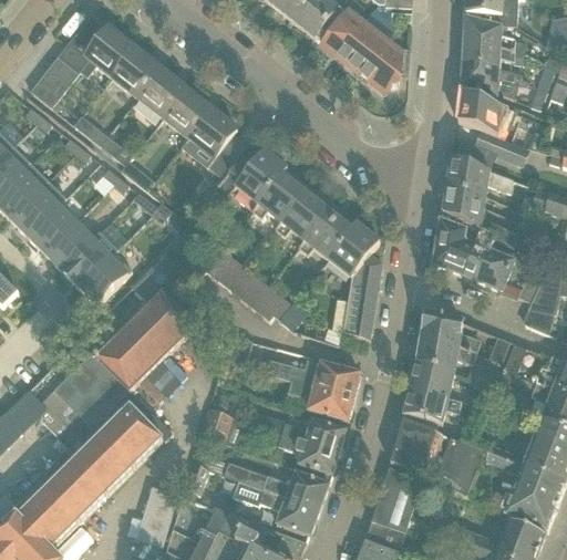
[(270,0),(269,1),(292,19),(307,0),(270,0)]
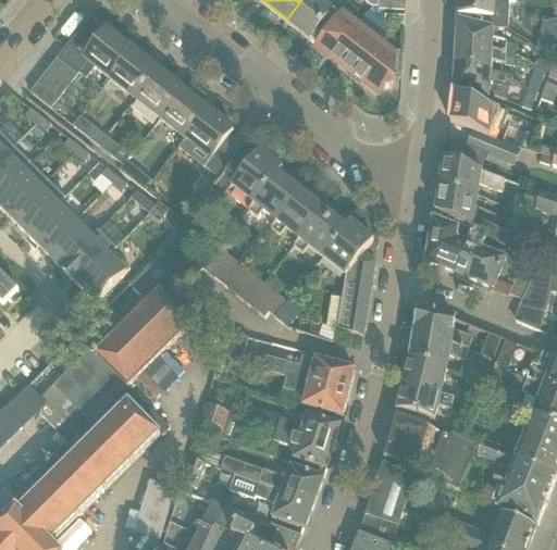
[(301,0),(287,19),(310,37),(336,3),(339,0),(301,0)]
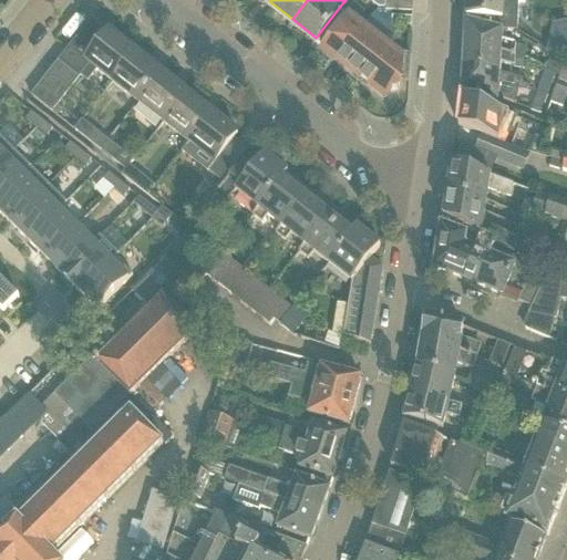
[(483,12),(482,20),(501,27),(501,24),(515,26),(517,0),(465,0),(464,11),(483,12)]
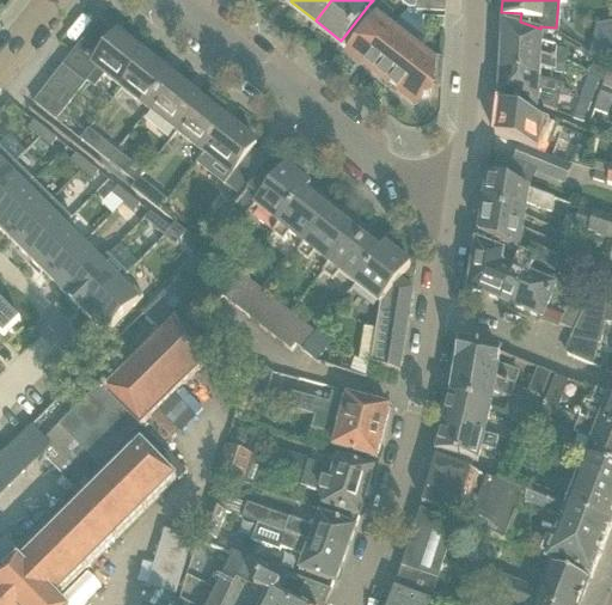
[(369,4),(341,41),(416,99),(423,90),(430,91),(430,80),(440,81),(442,53),(433,52),(369,4)]
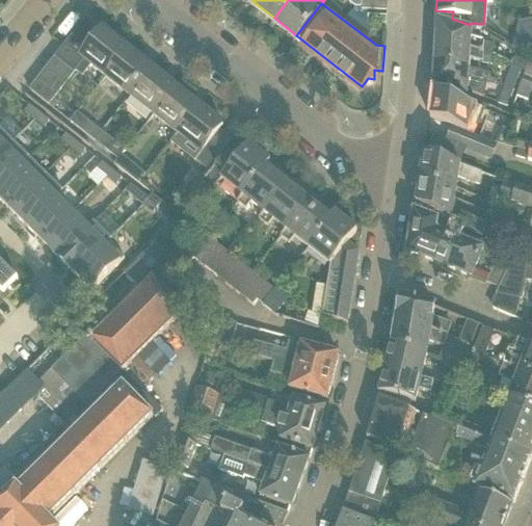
[(367,19),(386,20),(386,11),(367,10),(367,19)]
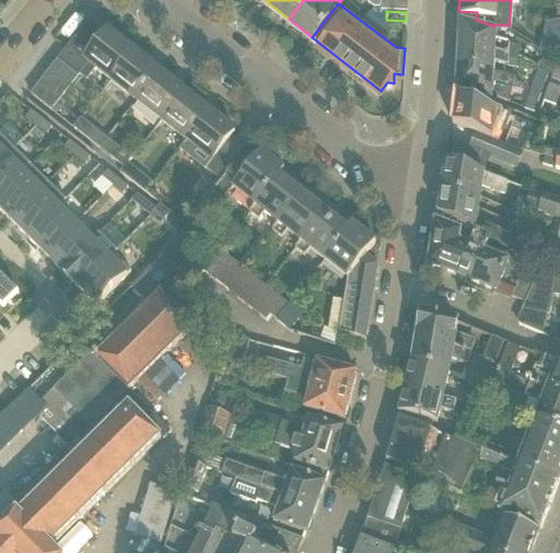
[(88,58),(78,70),(85,77),(93,67),(108,79),(133,47),(90,13),(67,43),(88,58)]
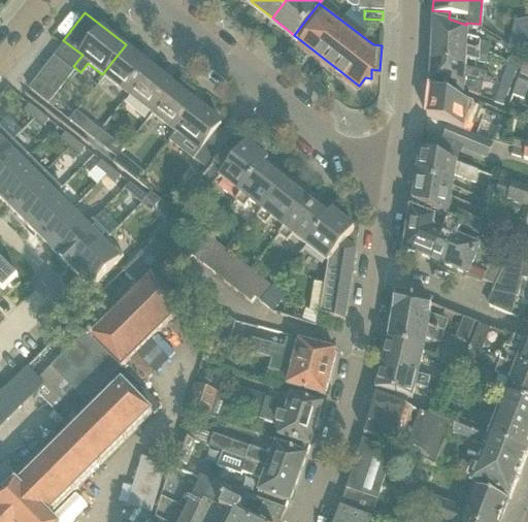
[(432,14),(431,35),(487,49),(488,50),(489,38),(465,34),(466,25),(449,19),(432,14)]
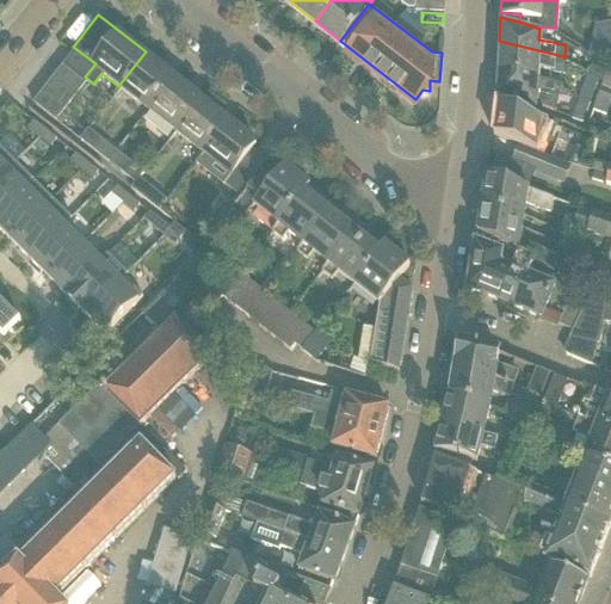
[(610,32),(598,31),(596,43),(610,47),(610,38),(610,32)]
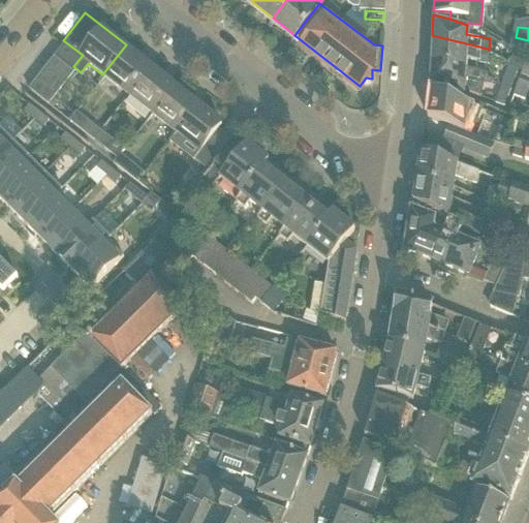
[(432,35),(431,56),(465,63),(466,54),(487,60),(488,49),(432,35)]
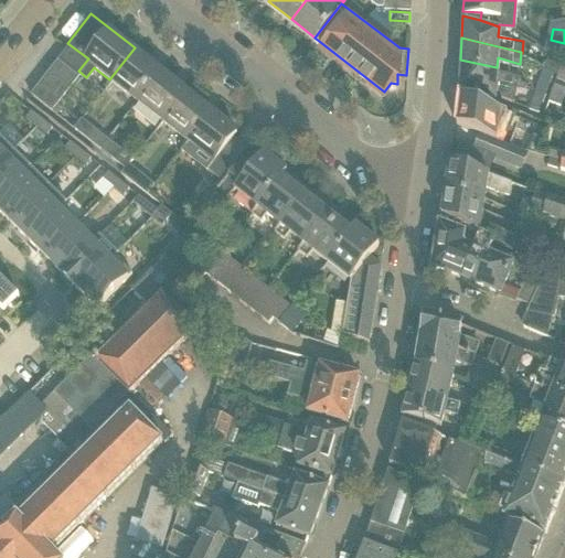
[(67,43),(59,54),(78,71),(88,58),(67,43)]
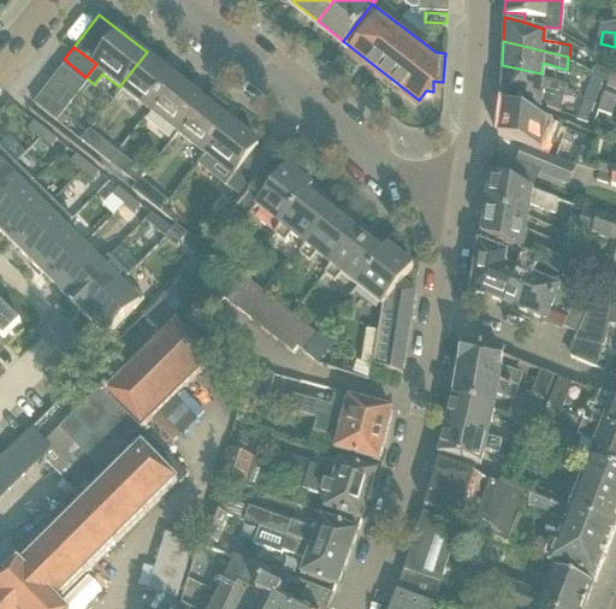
[(147,108),(148,108),(175,75),(147,52),(119,87),(146,107),(142,113),(143,114),(147,108)]
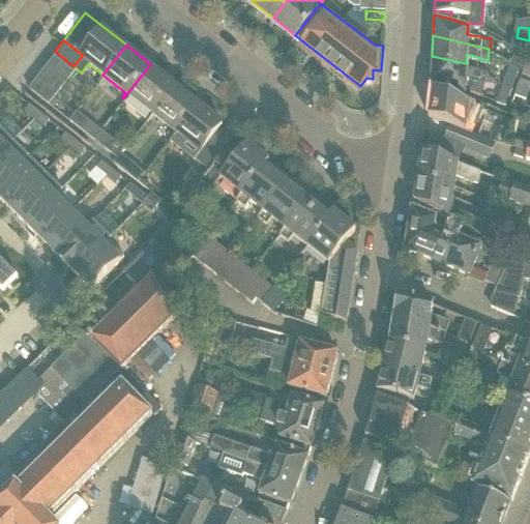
[(526,53),(514,47),(509,58),(521,63),(526,53)]
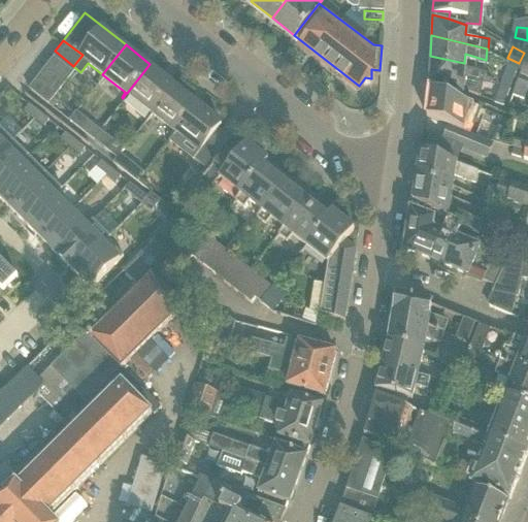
[(55,51),(45,62),(65,77),(73,66),(55,51)]
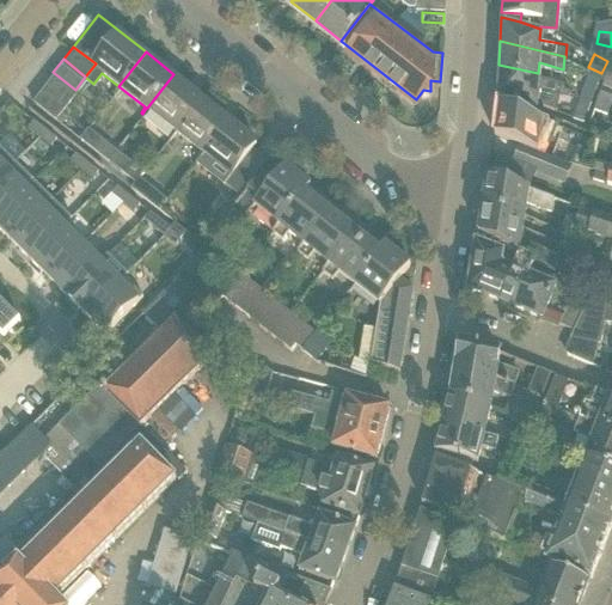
[(499,65),(497,93),(520,101),(537,105),(537,99),(556,107),(560,91),(562,92),(568,93),(570,86),(564,85),(564,80),(538,73),(499,65)]
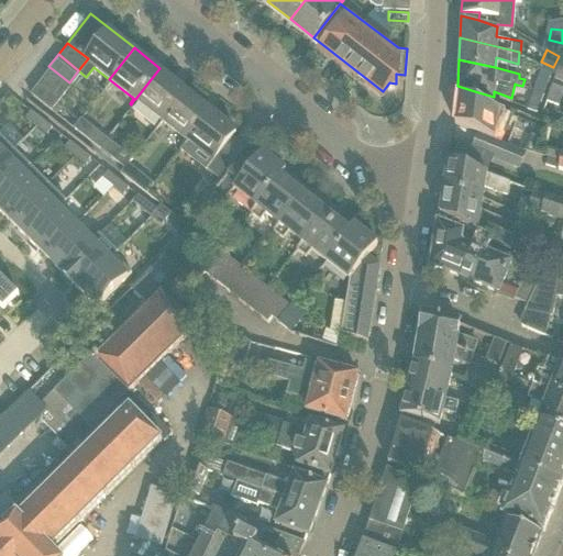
[(541,64),(533,86),(543,89),(551,68),(541,64)]
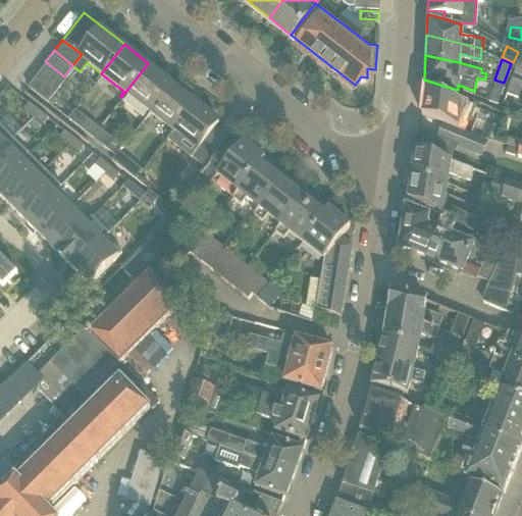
[(45,61),(37,72),(56,88),(64,76),(45,61)]
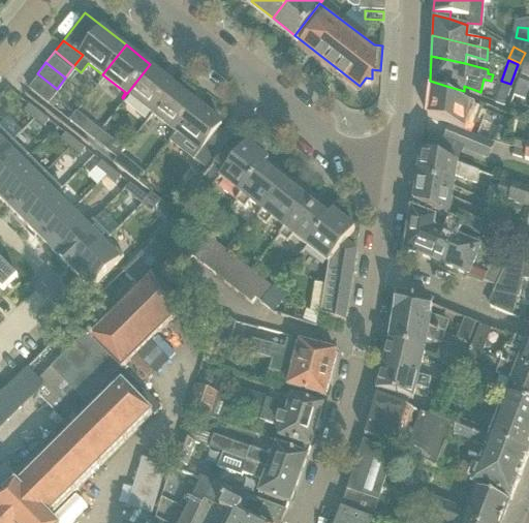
[(150,112),(151,113),(175,83),(150,64),(127,93),(149,111),(146,116),(146,117),(150,112)]
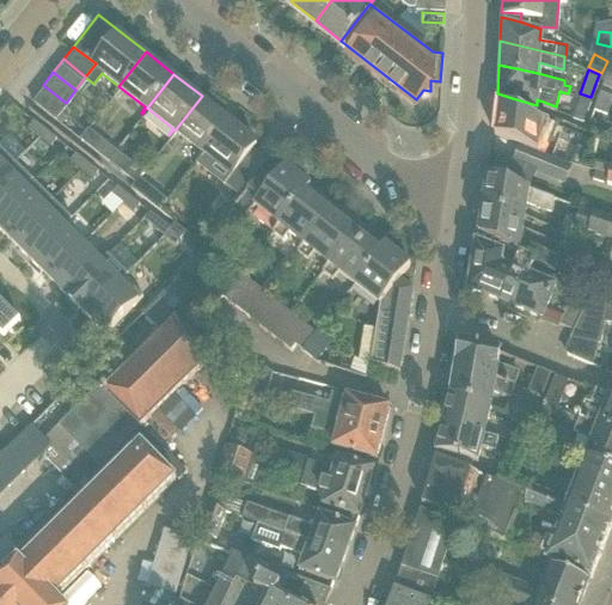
[(43,85),(34,97),(56,115),(66,103),(43,85)]
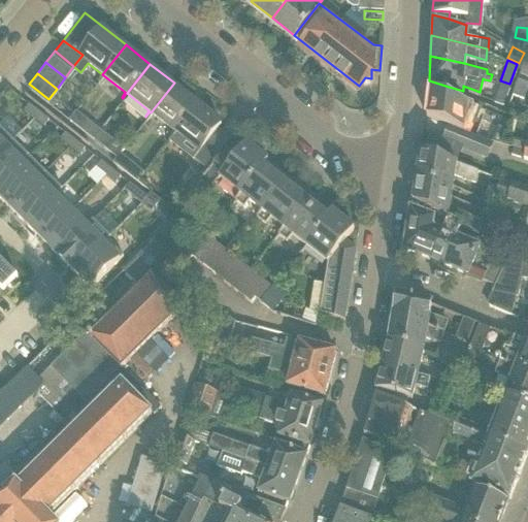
[(527,77),(518,74),(513,90),(524,94),(527,80),(527,77)]
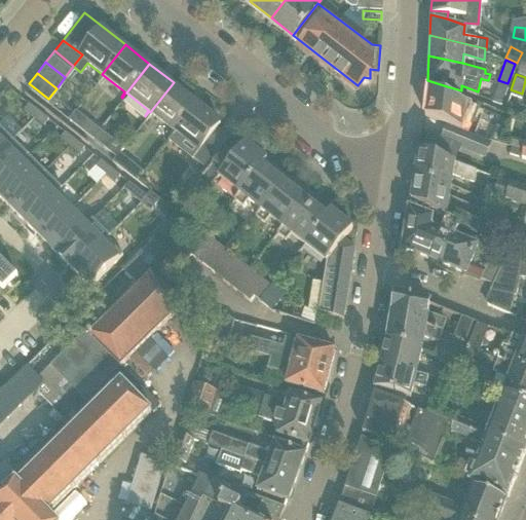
[(498,80),(492,97),(501,100),(508,83),(498,80)]
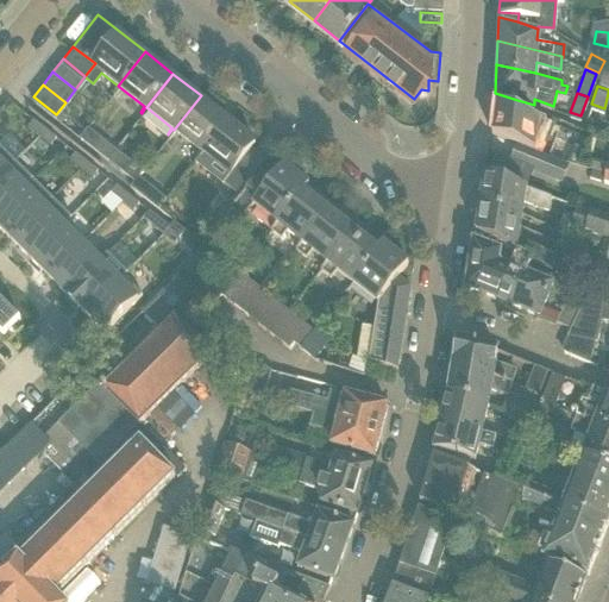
[(201,95),(174,130),(196,148),(200,150),(227,117),(201,95)]
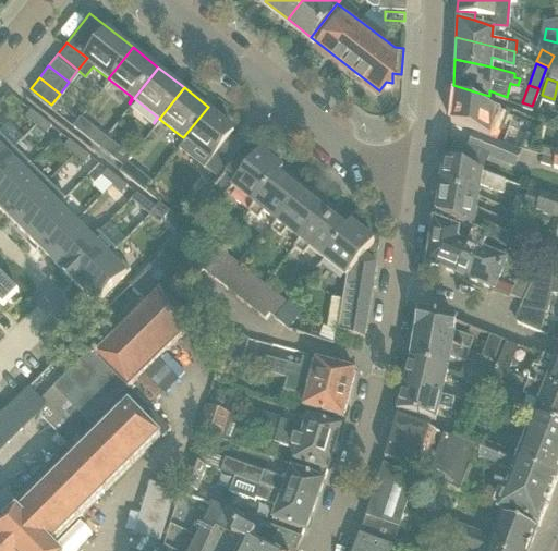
[(455,88),(450,118),(497,136),(507,109),(455,88)]
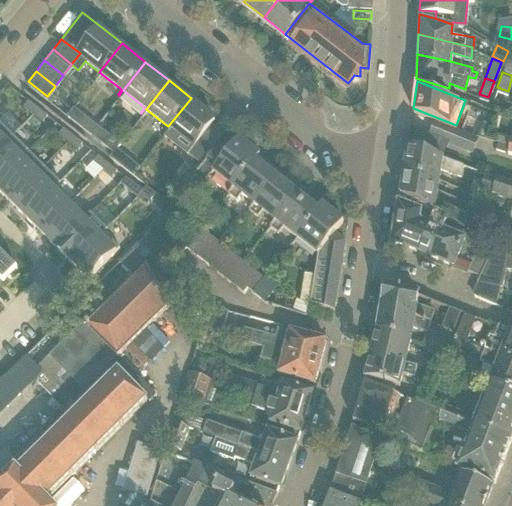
[(28,97),(23,103),(33,111),(38,104),(28,97)]
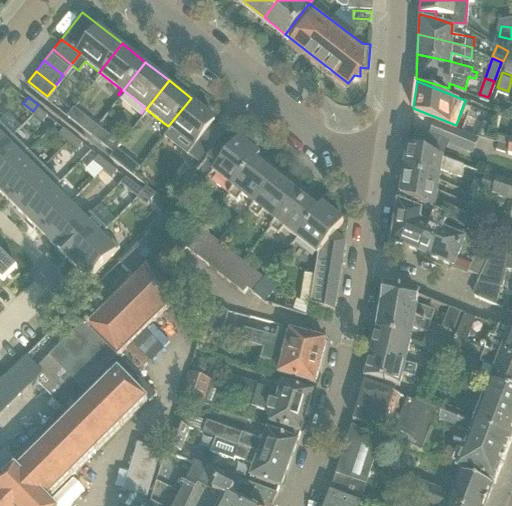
[(168,126),(164,132),(186,149),(199,159),(209,145),(222,129),(212,122),(216,117),(191,98),(168,126)]
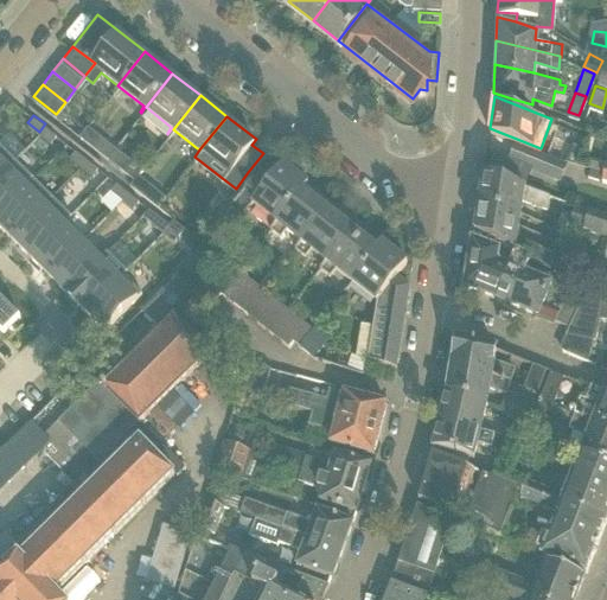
[(45,123),(39,132),(50,140),(56,133),(45,123)]
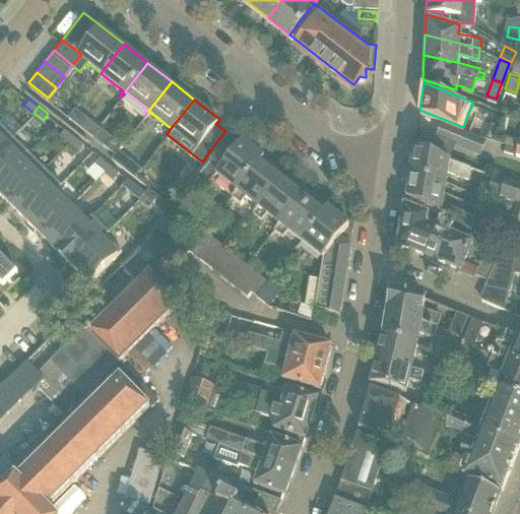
[(83,114),(77,121),(92,133),(99,125),(83,114)]
